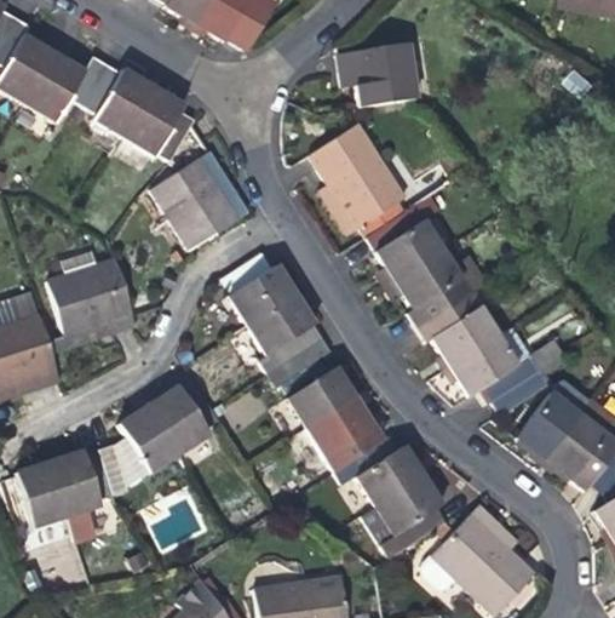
[(162,1),(180,12),(193,21),(205,0),(164,0),(162,1)]
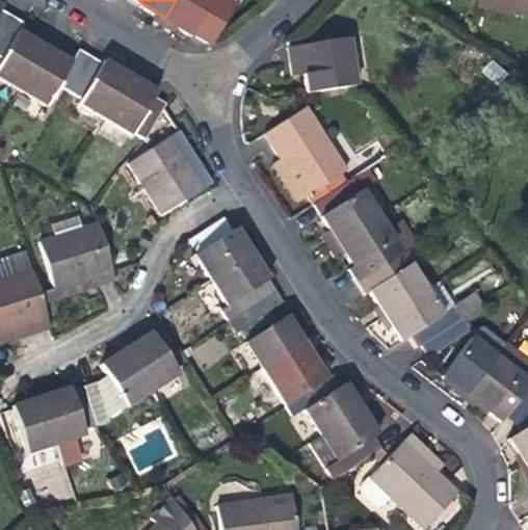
[(176,0),(165,18),(177,24),(188,30),(189,27),(206,36),(228,0),(176,0)]
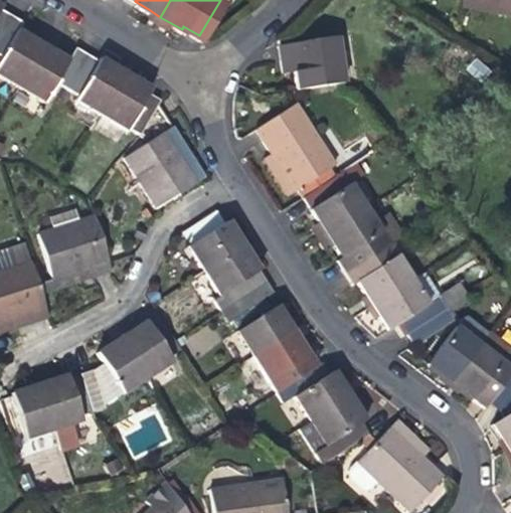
[(470,0),(470,3),(510,11),(510,0),(470,0)]
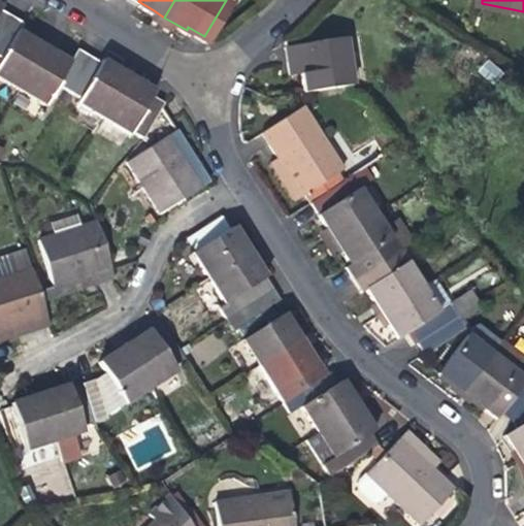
[(61,84),(75,92),(94,55),(82,48),(74,61),(56,51),(31,37),(22,32),(28,22),(3,7),(5,4),(0,1),(0,54),(7,59),(0,71),(0,76),(48,105),(61,84)]
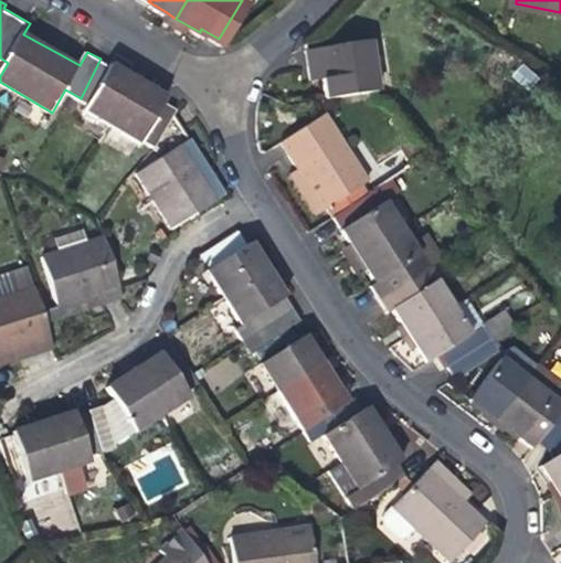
[(167,22),(172,25),(176,19),(165,11),(161,19),(167,22)]
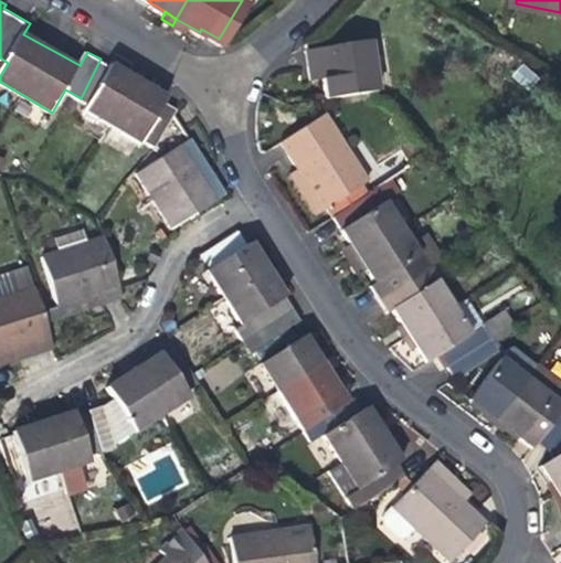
[(184,32),(188,25),(176,19),(172,25),(179,30),(184,32)]
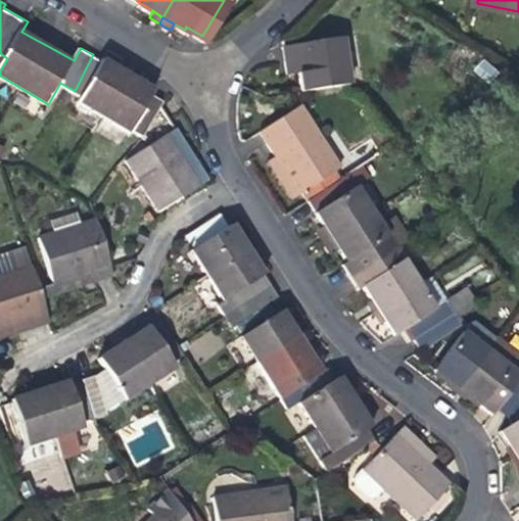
[(283,45),(286,61),(297,60),(298,72),(301,90),(348,83),(341,36),(283,45)]
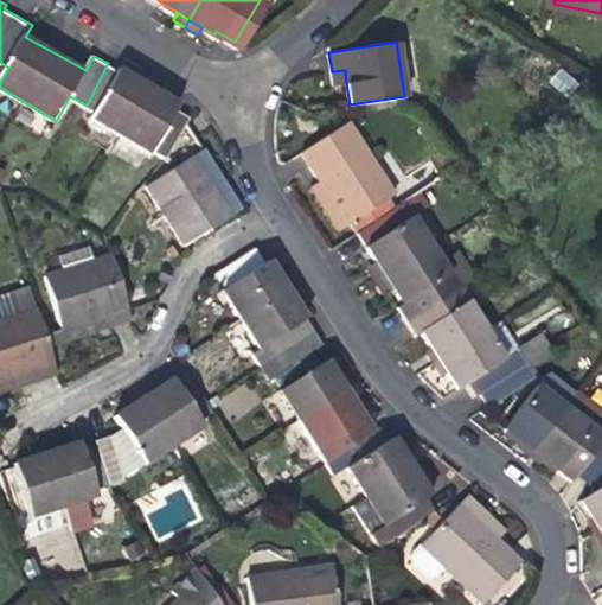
[(121,70),(108,63),(87,106),(97,112),(94,118),(153,152),(155,148),(168,157),(192,116),(178,108),(181,102),(164,91),(151,84),(138,76),(122,68),(121,70)]
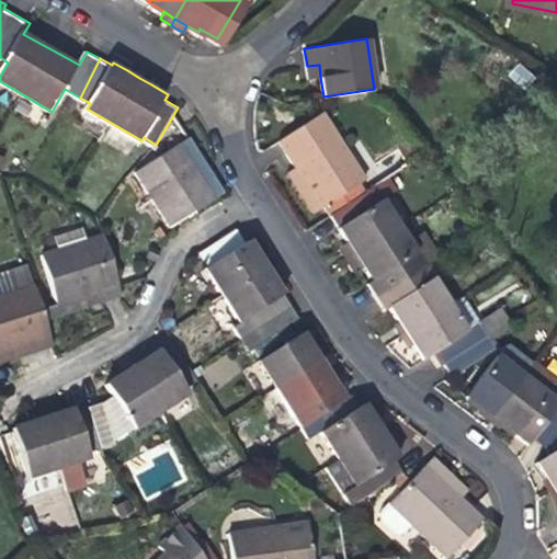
[(521,61),(512,73),(529,86),(538,73),(521,61)]
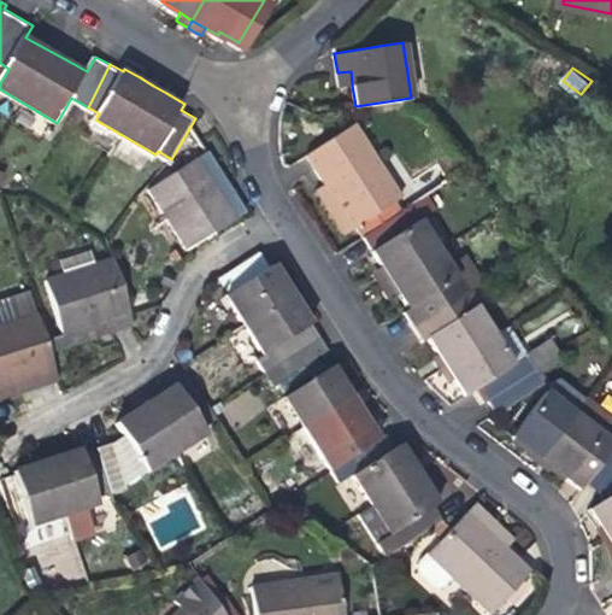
[(143,70),(140,77),(153,86),(158,77),(149,72),(143,70)]
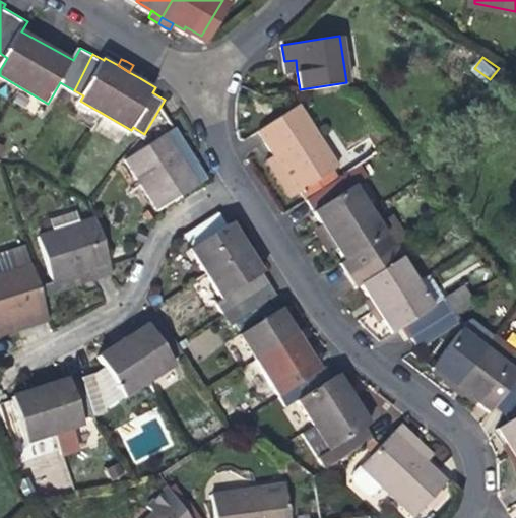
[(285,73),(297,71),(296,60),(284,61),(285,69),(285,73)]
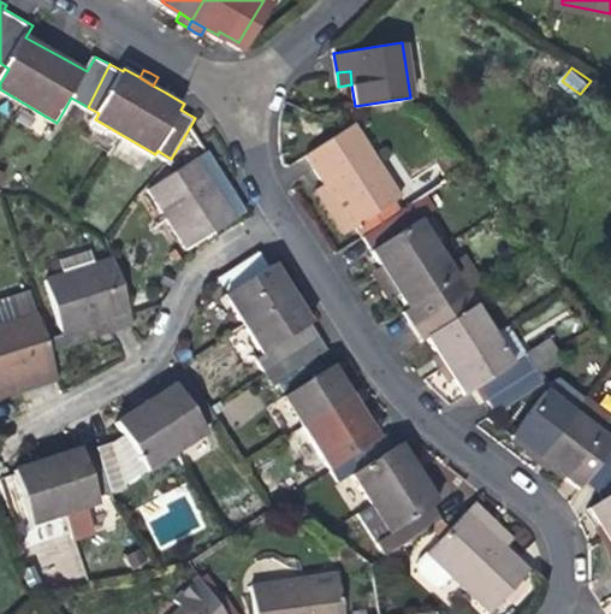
[(158,77),(153,86),(166,93),(171,84),(165,81),(158,77)]
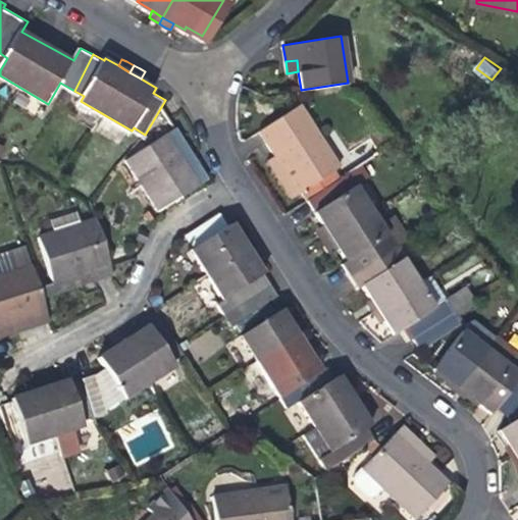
[(258,128),(274,153),(300,191),(341,164),(299,102),(258,128)]
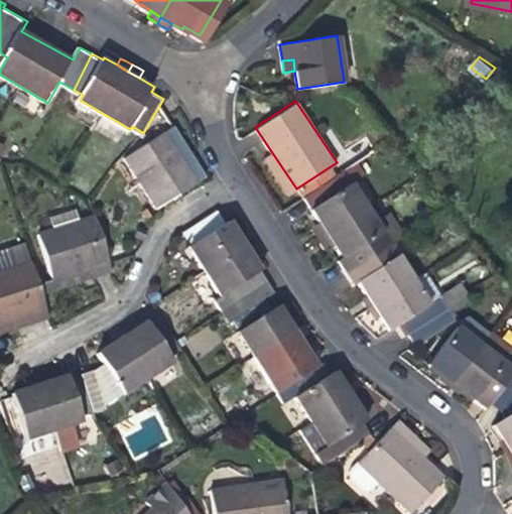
[(172,125),(163,131),(187,166),(196,160),(190,152),(172,125)]
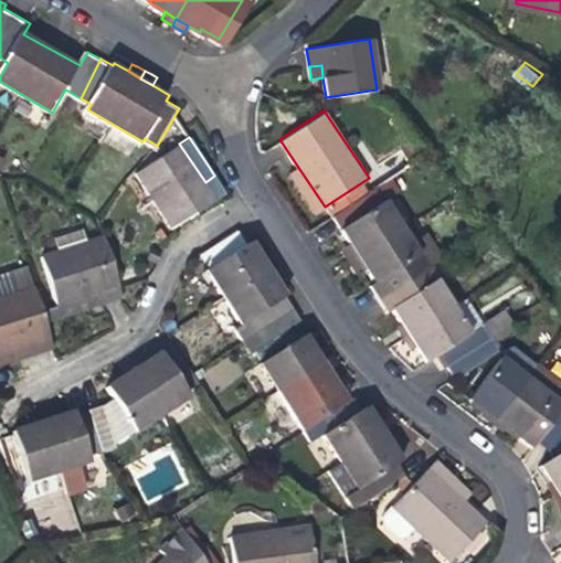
[(225,192),(214,176),(205,182),(179,144),(137,171),(172,226),(225,192)]
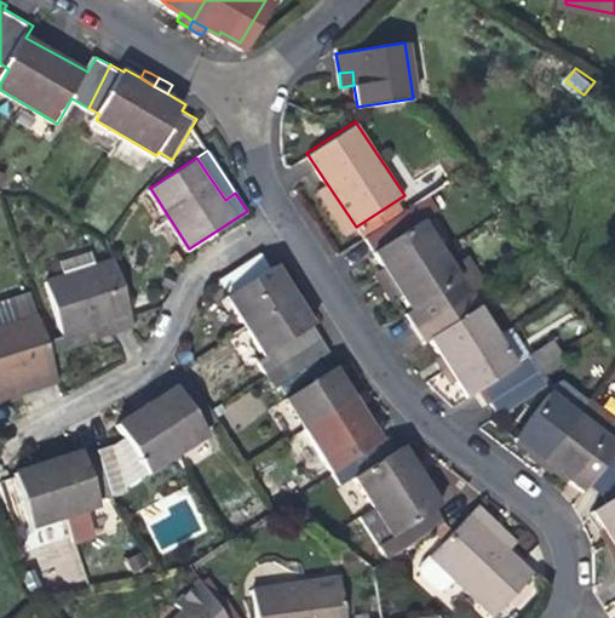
[(345,234),(356,227),(326,182),(315,189),(328,209),(345,234)]
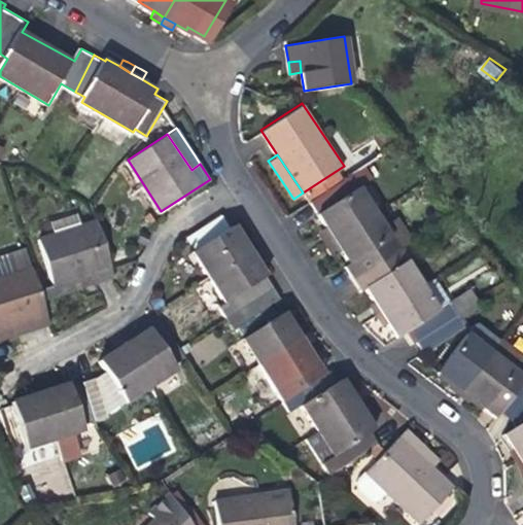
[(322,218),(327,225),(335,237),(376,210),(359,184),(373,175),(365,164),(311,200),(322,218)]
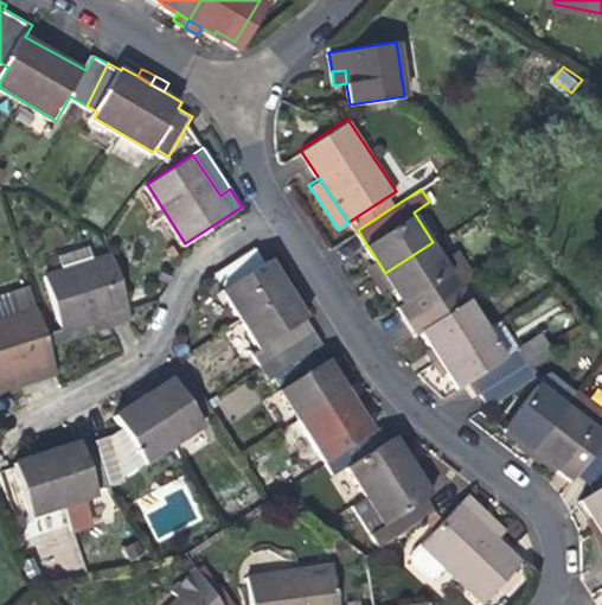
[(403,306),(410,318),(416,314),(454,290),(461,285),(476,275),(459,247),(442,256),(433,242),(385,273),(395,286),(399,294),(405,304),(403,306)]
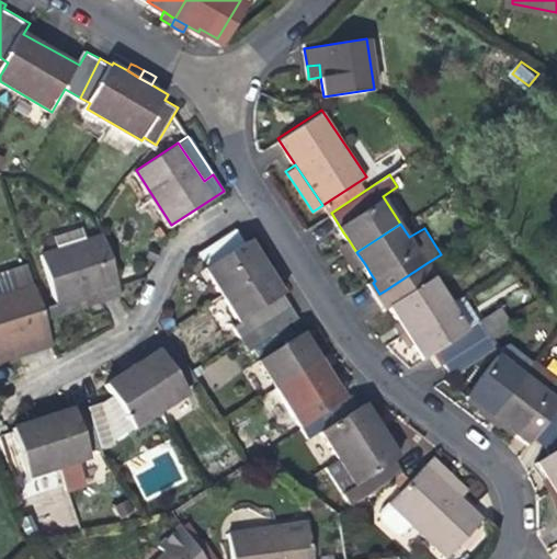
[(44,253),(60,300),(102,286),(106,297),(124,291),(103,231),(87,238),(83,225),(55,234),(59,248),(44,253)]
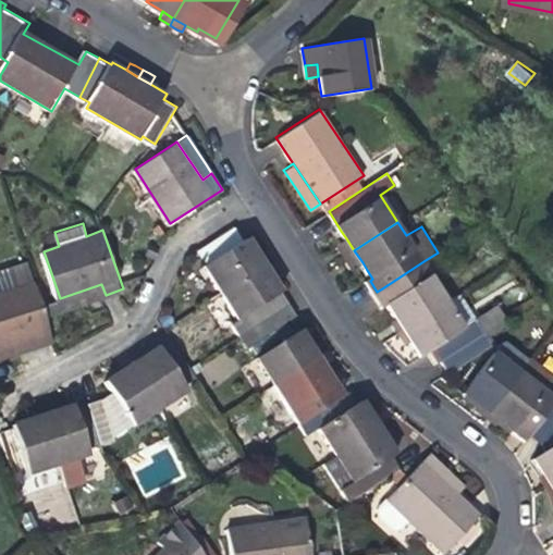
[(206,266),(222,294),(267,266),(257,251),(249,238),(245,241),(236,229),(200,251),(209,264),(206,266)]
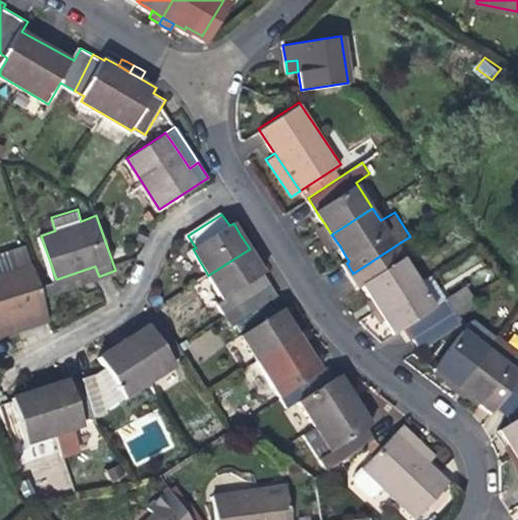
[(316,228),(324,240),(331,235),(324,223),(316,228)]
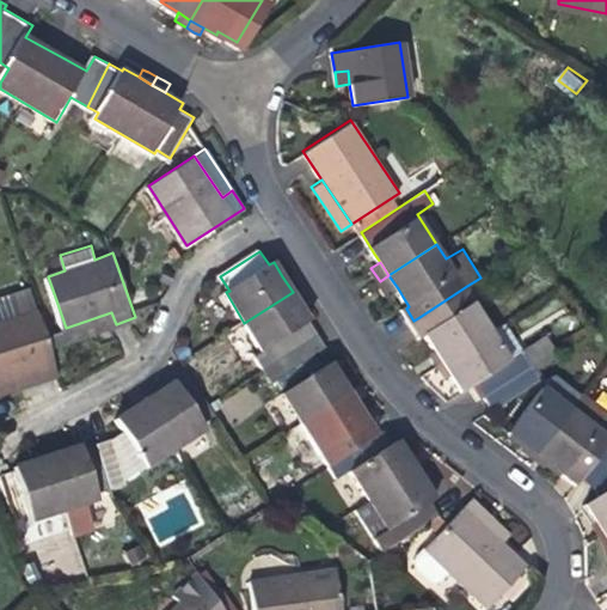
[(388,294),(398,288),(388,275),(380,281),(388,294)]
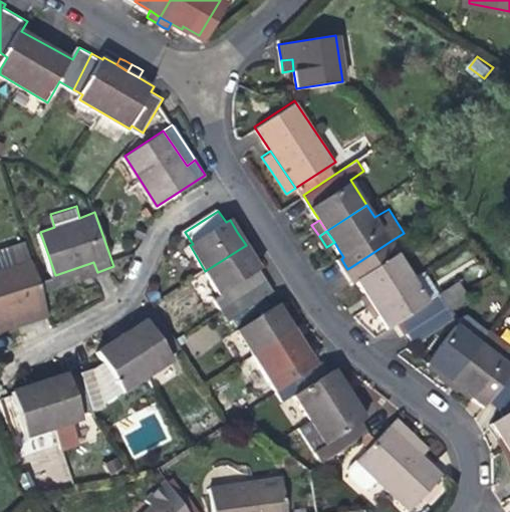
[(373,301),(414,275),(400,255),(391,241),(385,245),(352,266),(347,269),(355,283),(360,280),(367,290),(373,301)]
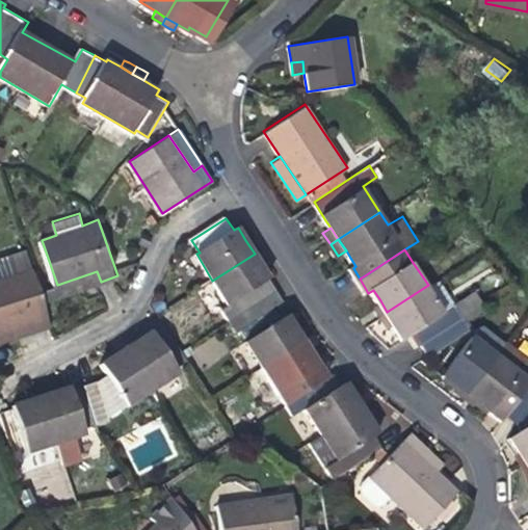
[(28,250),(14,255),(20,273),(34,268),(28,250)]
